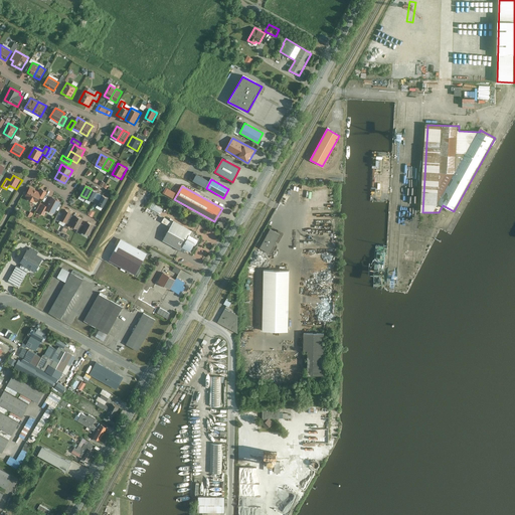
[(40,192),(31,187),(25,196),(30,198),(29,200),(34,202),(34,201),(37,202),(40,198),(43,200),(47,192),(42,190),(40,192)]
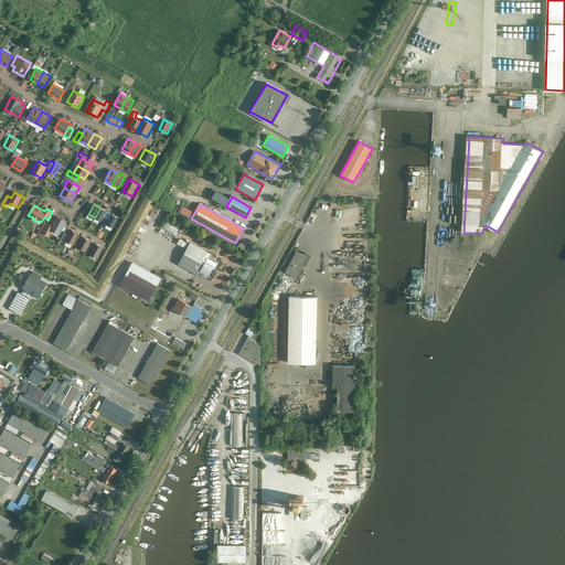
[(102,221),(107,211),(100,208),(95,217),(102,221)]
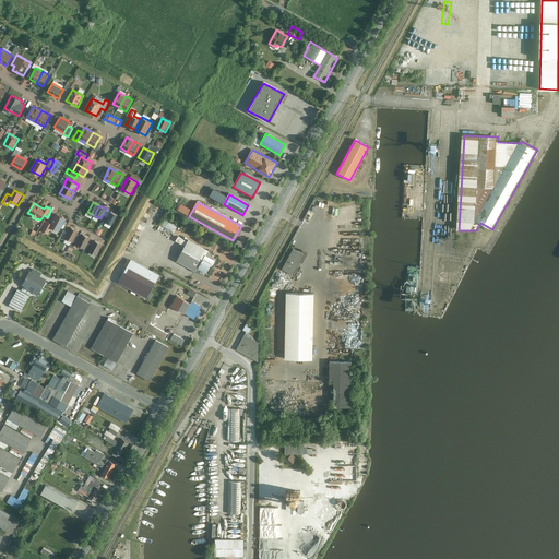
[(113,225),(118,215),(111,212),(106,222),(113,225)]
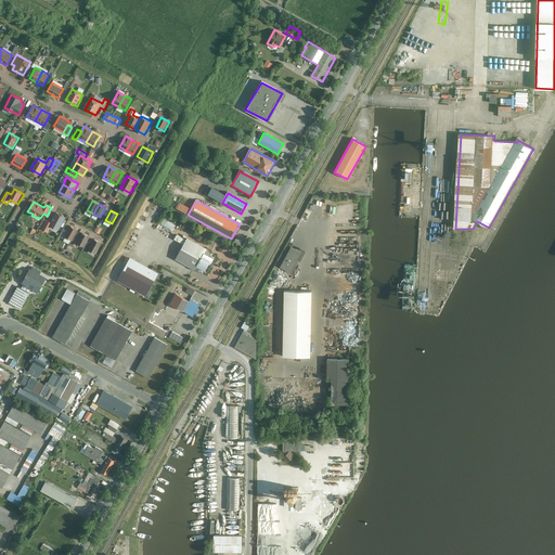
[(66,218),(56,213),(51,222),(44,219),(39,228),(48,233),(52,227),(59,231),(66,218)]
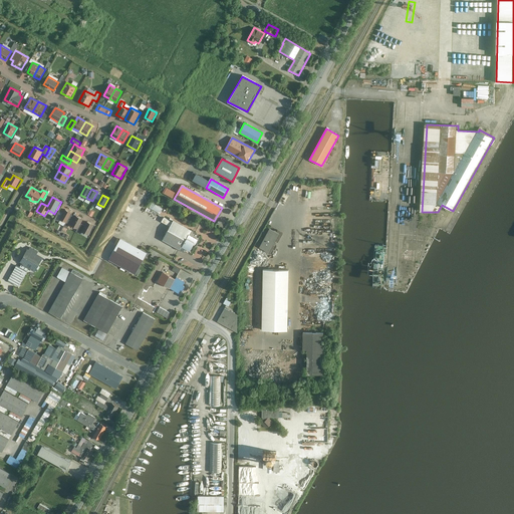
[(161,214),(164,208),(154,203),(151,208),(161,214)]
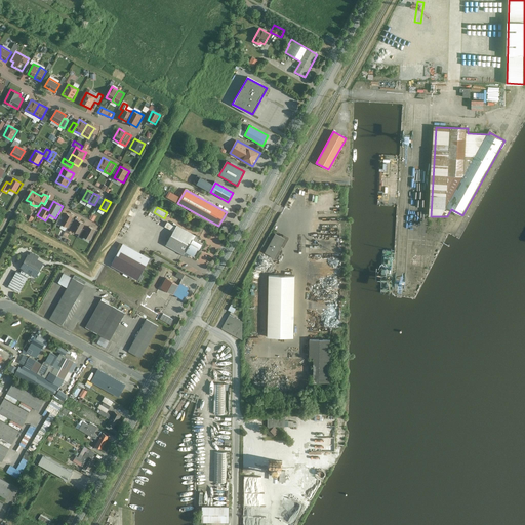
[(68,228),(74,217),(67,214),(62,224),(68,228)]
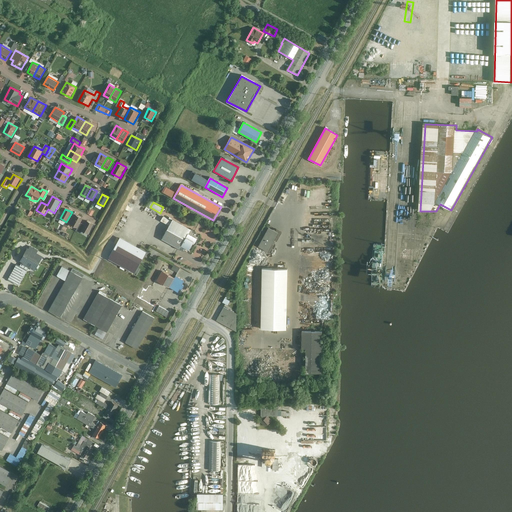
[(78,228),(83,219),(76,215),(70,224),(78,228)]
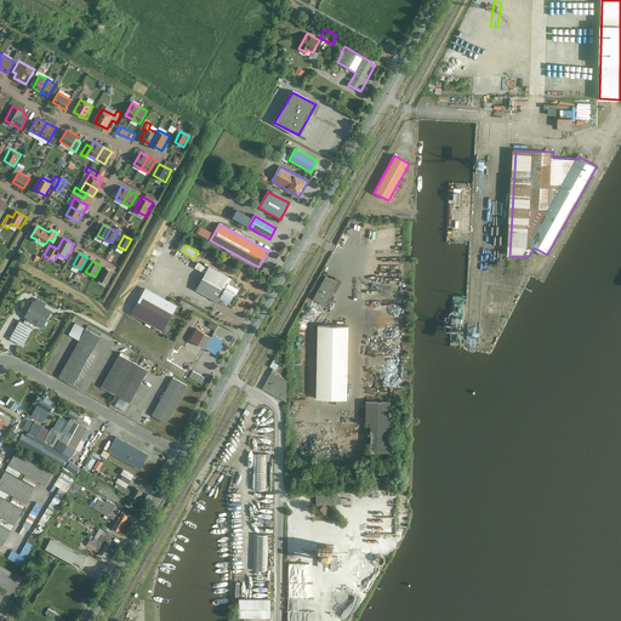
[(234,279),(211,267),(198,291),(220,302),(222,298),(232,305),(240,290),(231,284),(234,279)]
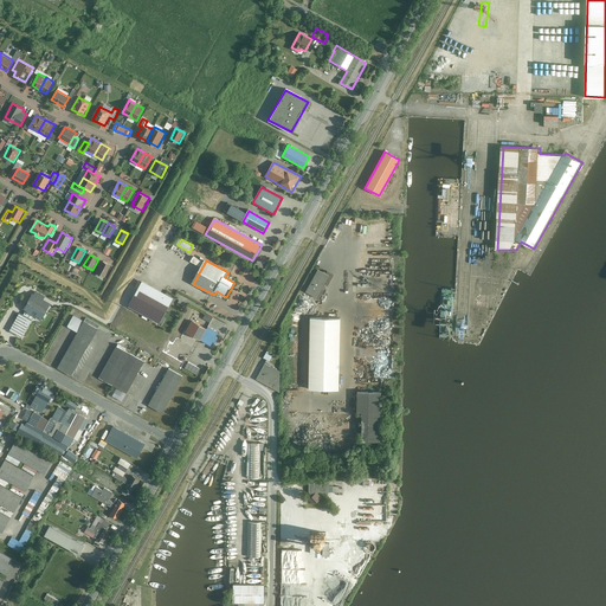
[(105,277),(111,265),(103,262),(97,272),(105,277)]
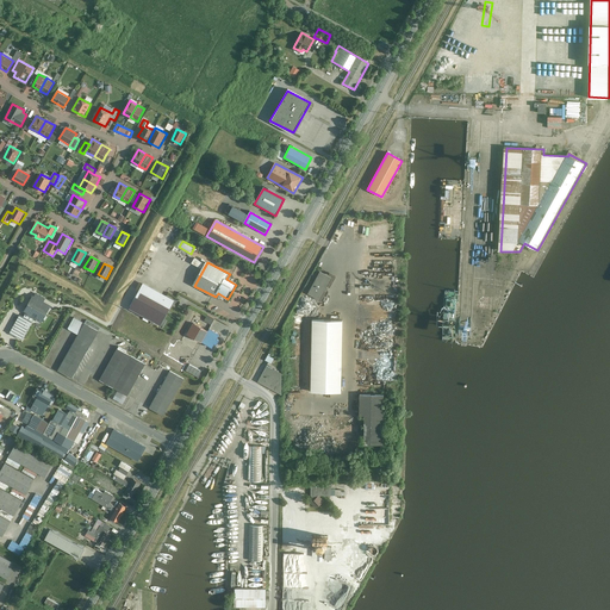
[(319,302),(331,278),(321,272),(307,296),(319,302)]
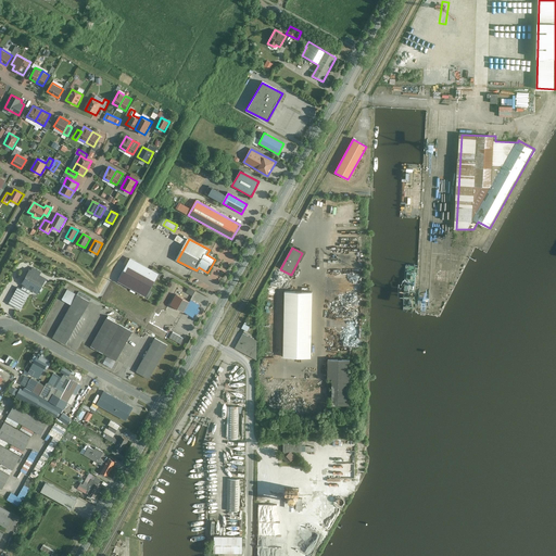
[(161,274),(133,258),(119,281),(148,297),(161,274)]
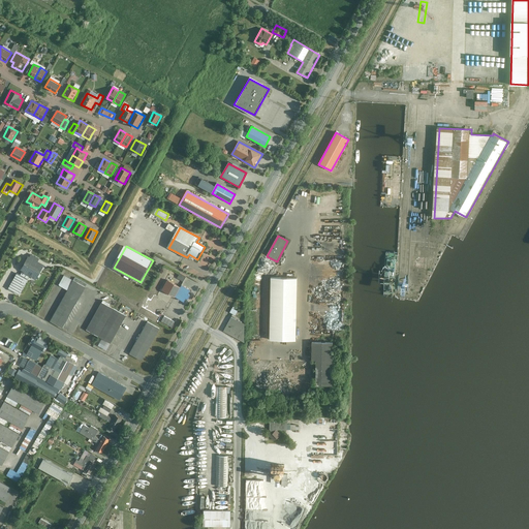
[(24,270),(21,275),(25,277),(27,273),(29,274),(32,276),(34,273),(36,274),(41,265),(37,262),(29,257),(23,269),(24,270)]
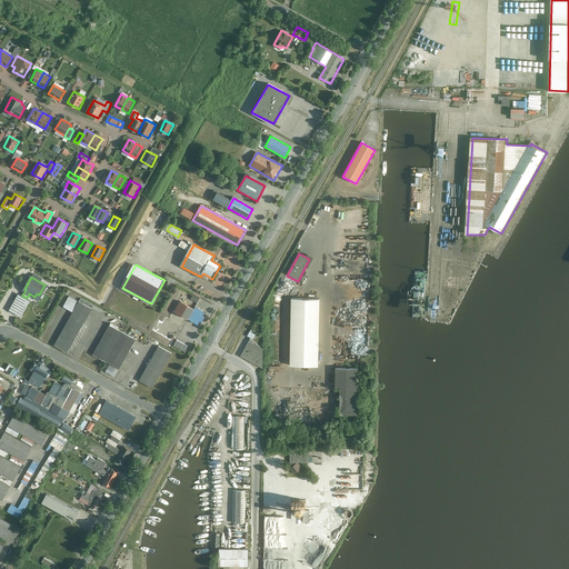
[(19,293),(10,310),(20,316),(29,299),(27,298),(22,296),(19,293)]
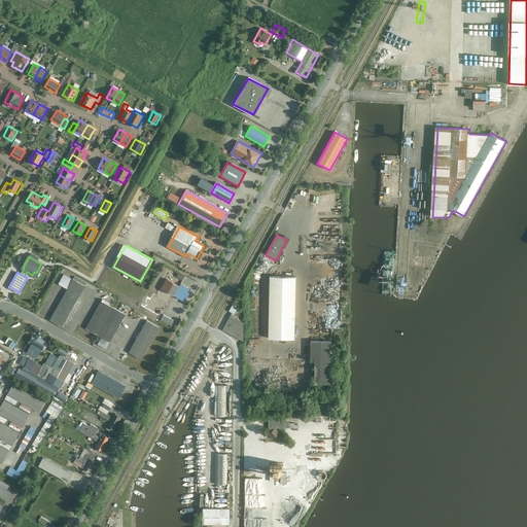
[(186,276),(180,273),(177,278),(183,281),(186,276)]
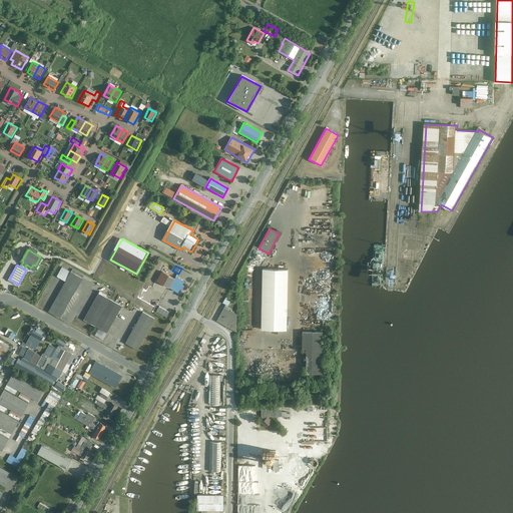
[(288,332),(288,271),(263,271),(263,332),(288,332)]
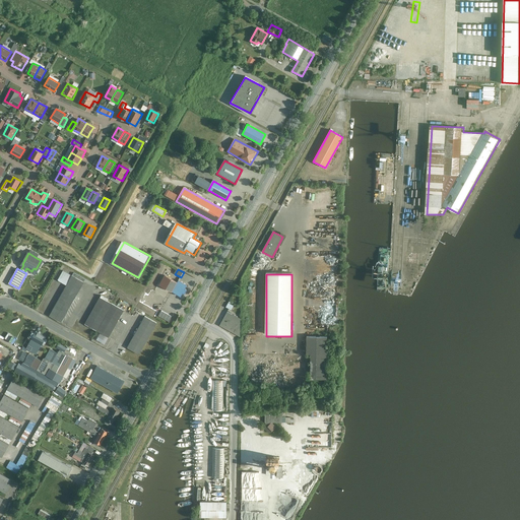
[(67,284),(49,316),(61,322),(83,281),(72,275),(67,284)]
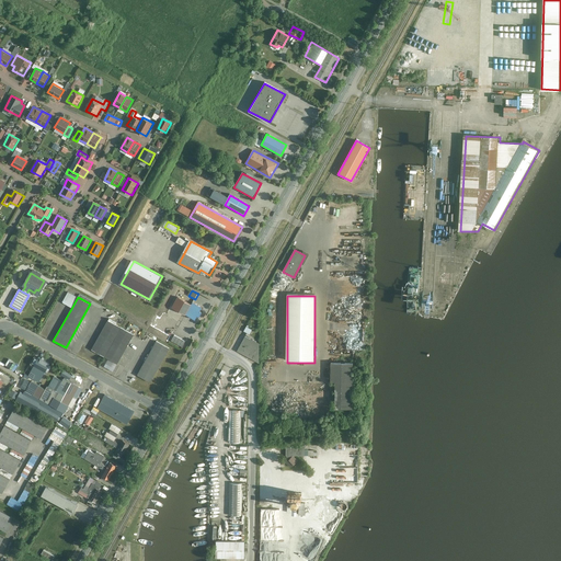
[(172,307),(185,315),(191,304),(178,297),(172,307)]
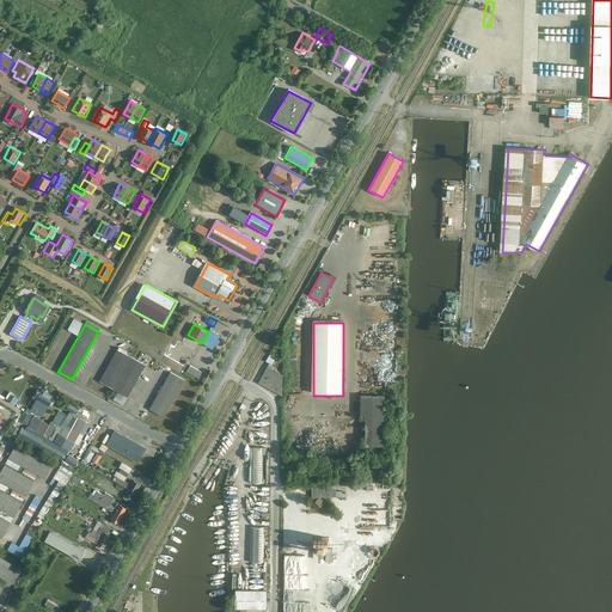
[(213,349),(215,344),(216,346),(220,341),(218,340),(220,336),(209,330),(208,331),(202,343),(213,349)]
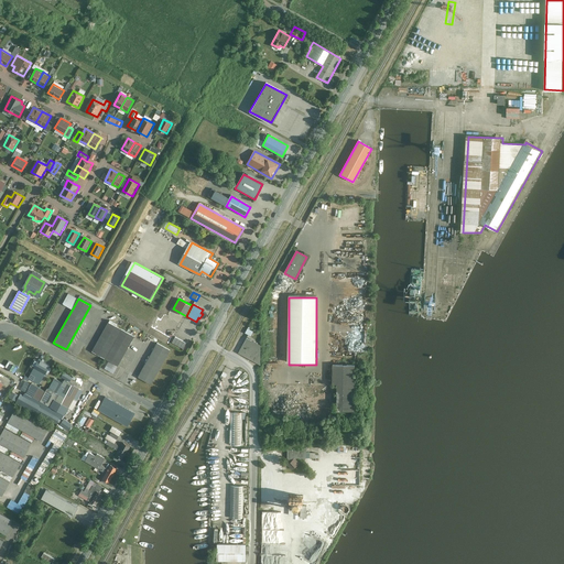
[(108,322),(91,351),(105,358),(121,329),(108,322)]
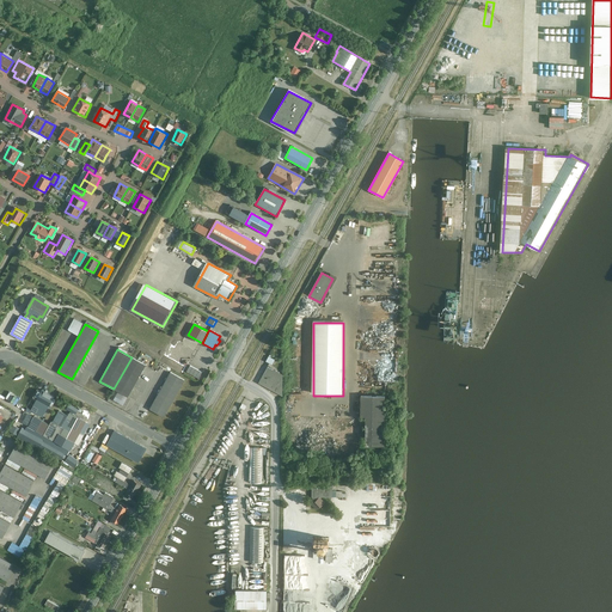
[(132,357),(114,389),(128,397),(146,365),(132,357)]
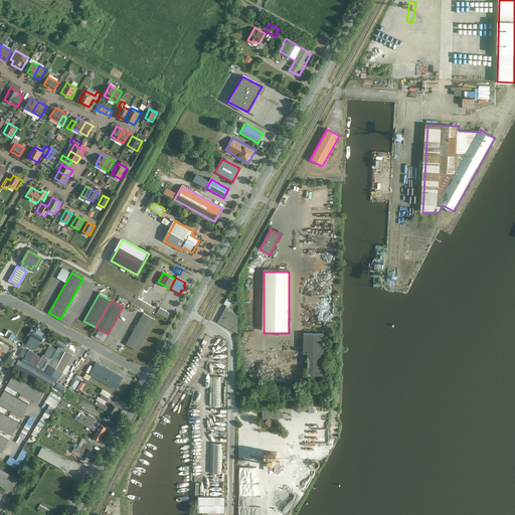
[(225,309),(217,323),(237,334),(237,316),(229,311),(230,308),(228,306),(226,309),(225,309)]
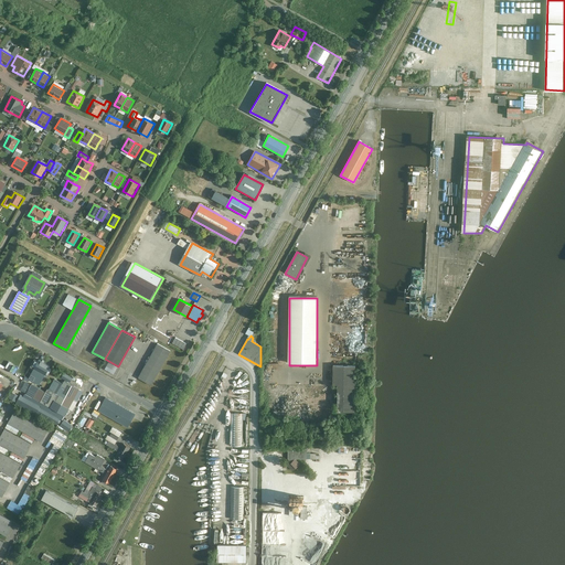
[(177,337),(173,343),(184,349),(188,342),(177,337)]
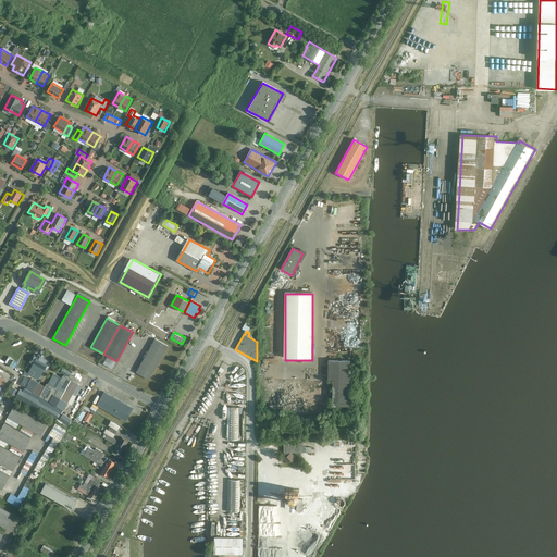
[(156,338),(136,372),(149,380),(168,346),(156,338)]
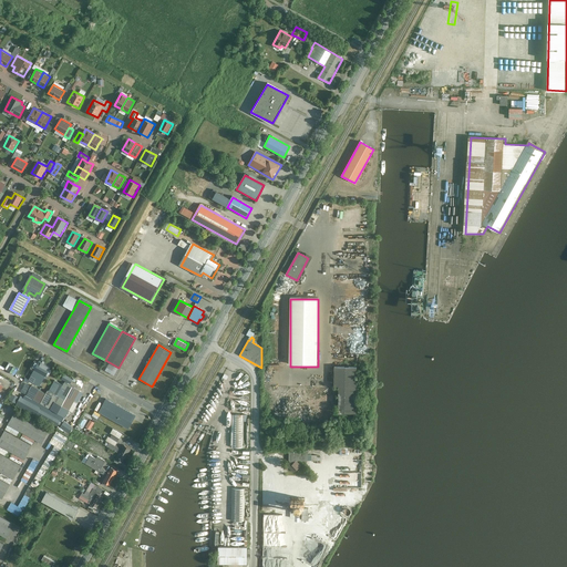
[(34,370),(31,375),(37,379),(34,383),(39,385),(41,381),(44,375),(45,375),(45,374),(49,375),(51,370),(49,369),(50,367),(44,363),(45,362),(43,361),(42,362),(40,361),(39,361),(39,363),(34,370)]
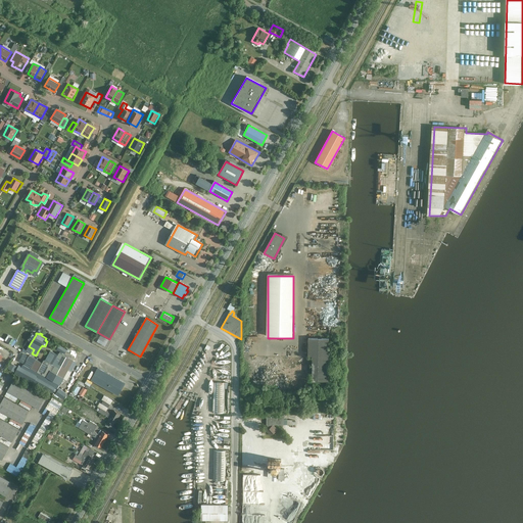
[(328,379),(329,336),(308,336),(308,353),(312,353),(312,379),(328,379)]
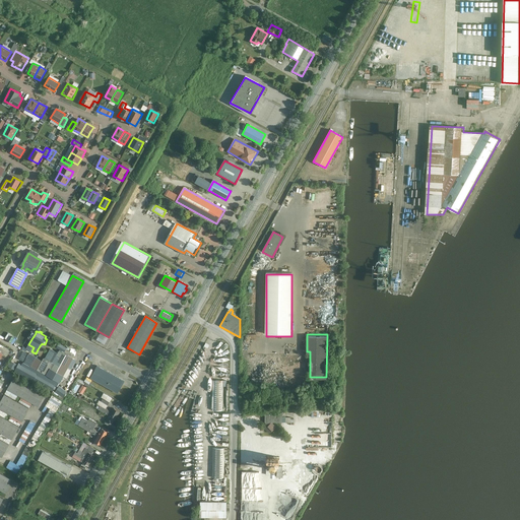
[(28,353),(23,363),(46,375),(60,382),(63,376),(73,358),(59,350),(58,353),(50,349),(45,359),(44,358),(42,361),(28,353)]
